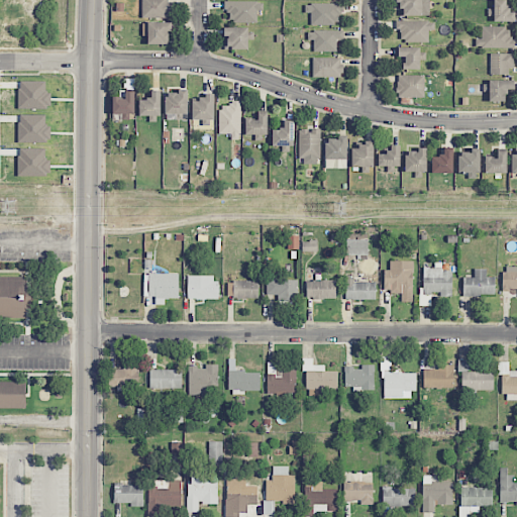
[(141,0),(142,17),(169,16),(168,0),(141,0)]
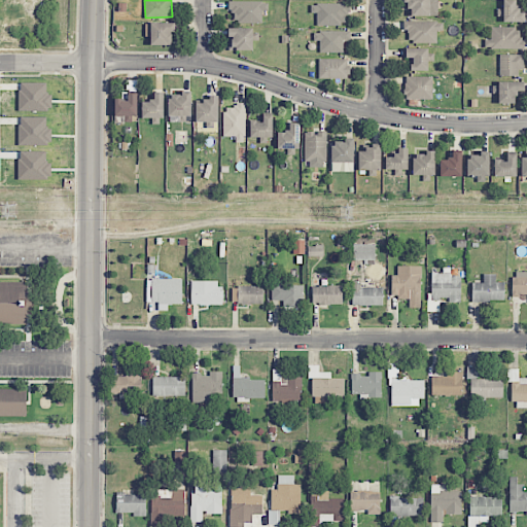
[(410,16),(438,15),(437,0),(402,0),(402,1),(409,1),(410,16)]
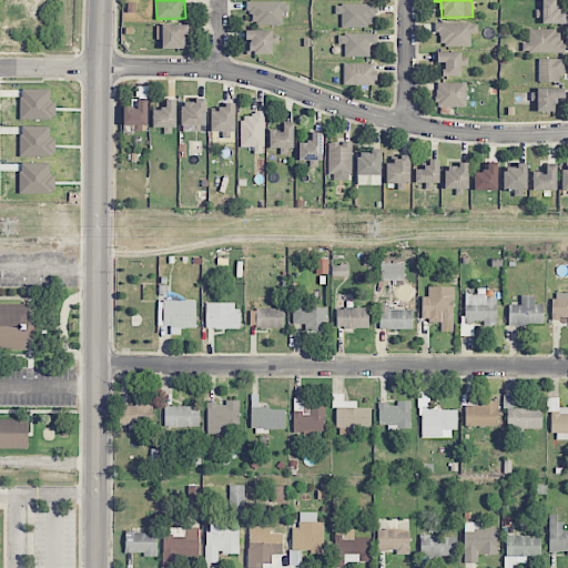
[(566,23),(565,11),(556,11),(555,0),(541,0),(543,23),(566,23)]
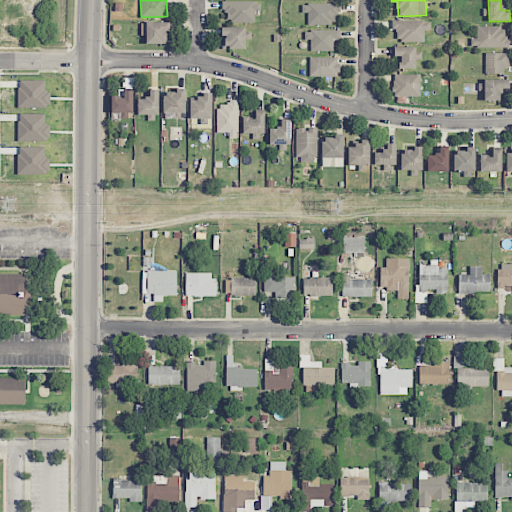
[(222,1),(222,12),(227,12),(227,21),(255,21),(255,10),(260,11),(260,2),(222,1)]
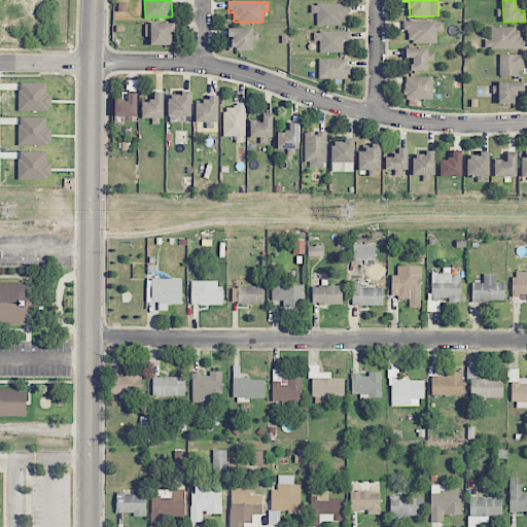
[(351,4),(311,4),(311,13),(317,13),(317,26),(344,25),(344,14),(351,14),(351,4)]
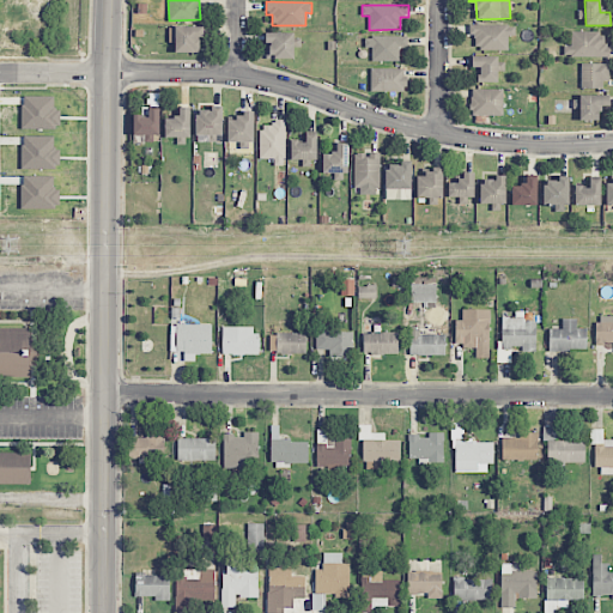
[(509,49),(508,36),(515,36),(515,24),(468,24),(469,35),(474,35),(475,49),(509,49)]
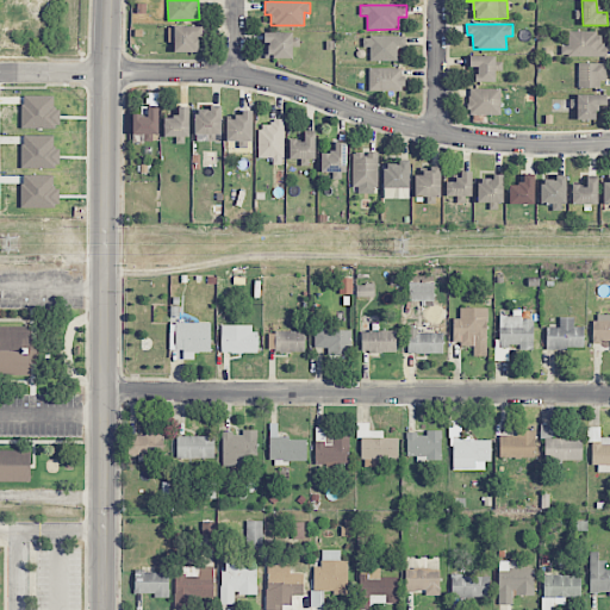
[(203,26),(174,26),(174,51),(198,53),(199,36),(203,36),(203,26)]
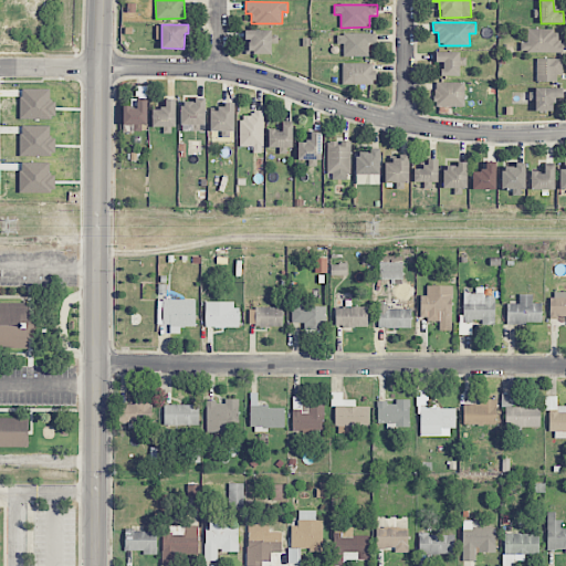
[(563,52),(563,40),(556,40),(556,29),(527,29),(527,42),(521,42),(521,52),(563,52)]
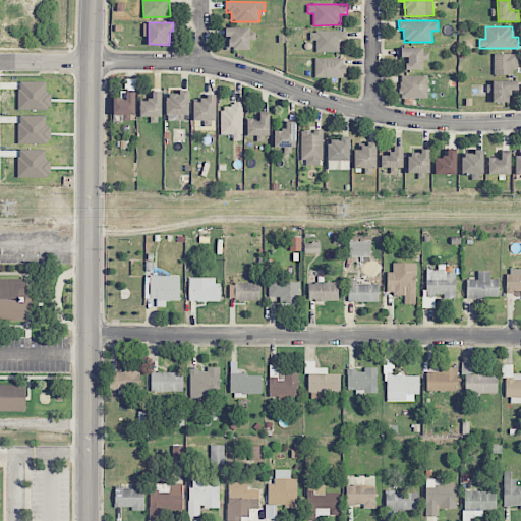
[(226,30),(226,50),(250,50),(250,40),(255,40),(255,29),(226,30)]
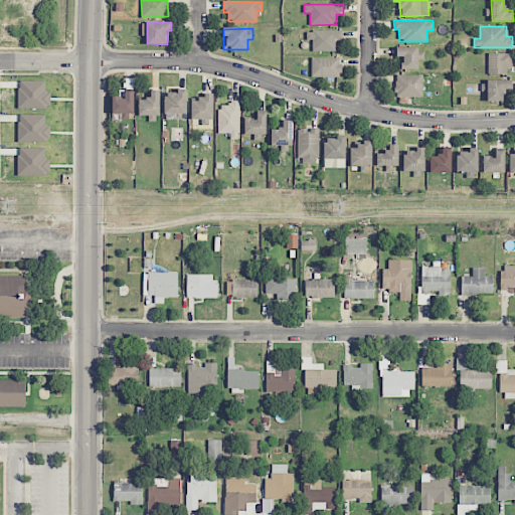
[(335,51),(335,39),(342,39),(342,30),(307,30),(307,39),(312,39),(312,51),(335,51)]
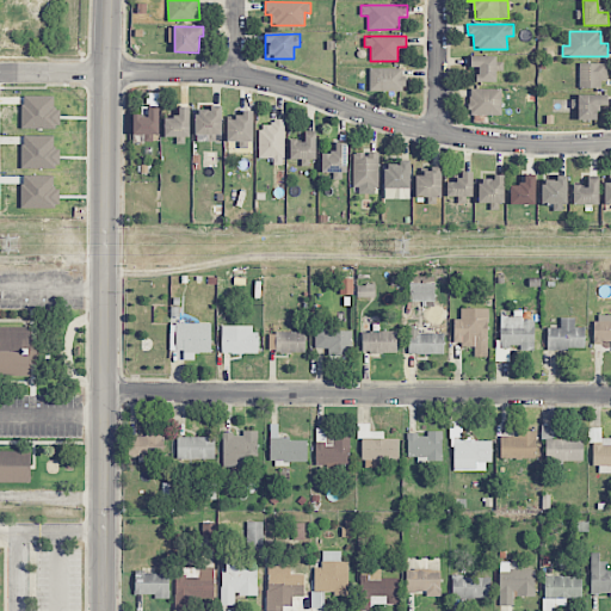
[(477,82),(497,82),(497,56),(471,56),(471,67),(477,67),(477,82)]
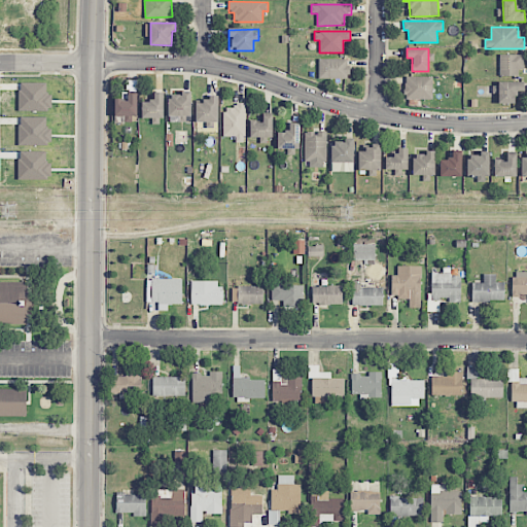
[(499,75),(522,76),(522,55),(500,55),(499,75)]
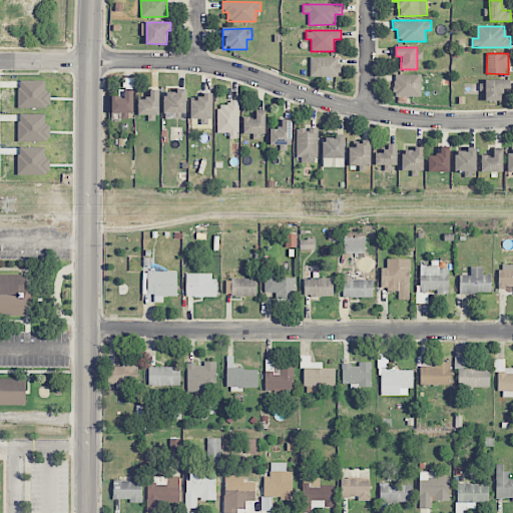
[(340,57),(311,57),(310,76),(340,76),(340,57)]
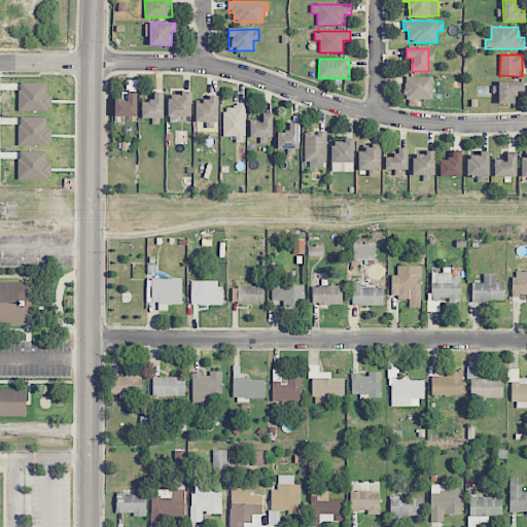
[(405,99),(432,100),(433,76),(406,76),(405,99)]
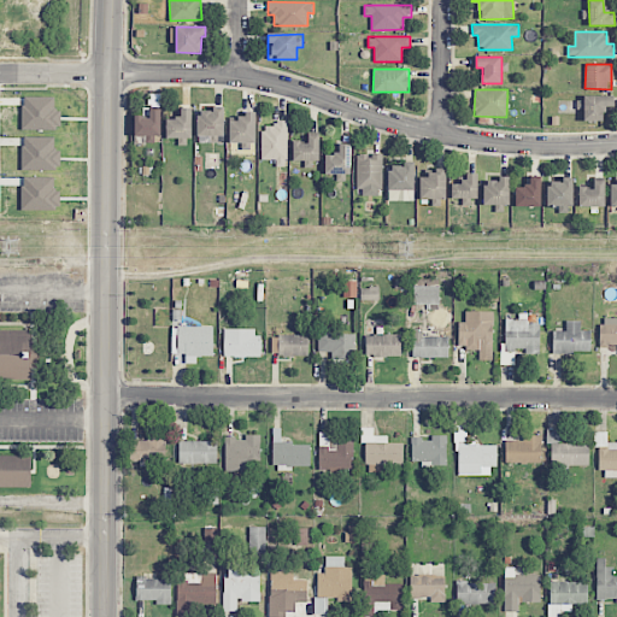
[(604,121),(604,106),(613,106),(613,95),(583,95),(583,121),(604,121)]
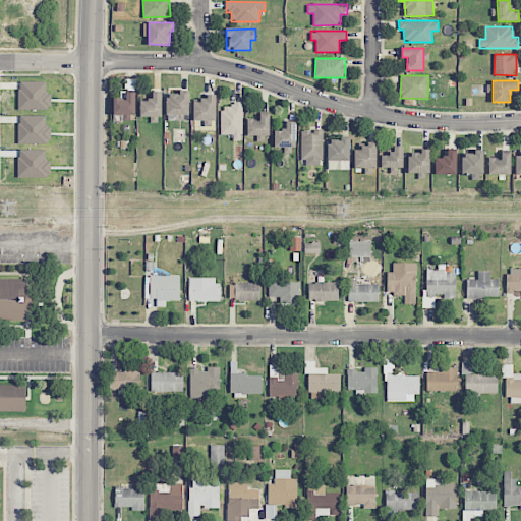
[(19,110),(51,109),(51,92),(46,92),(46,81),(18,81),(19,110)]
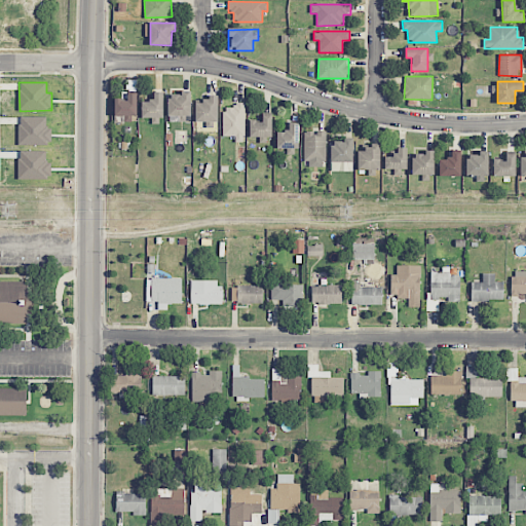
[(168,116),(179,116),(178,121),(189,122),(190,89),(170,89),(168,116)]
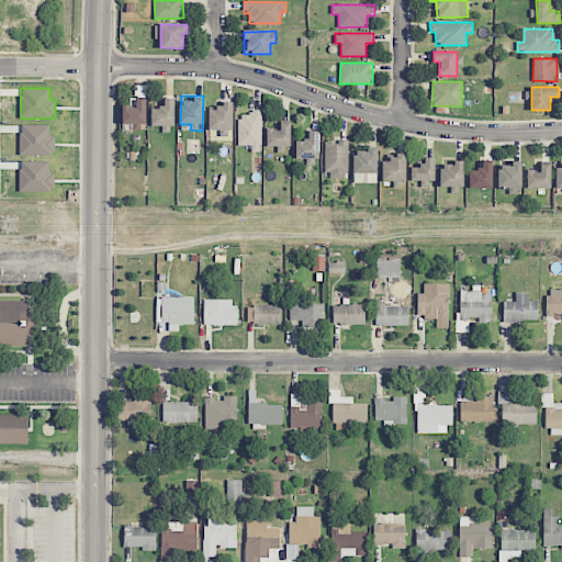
[(173,99),(165,98),(164,108),(152,107),(150,126),(161,126),(161,132),(172,132),(173,99)]
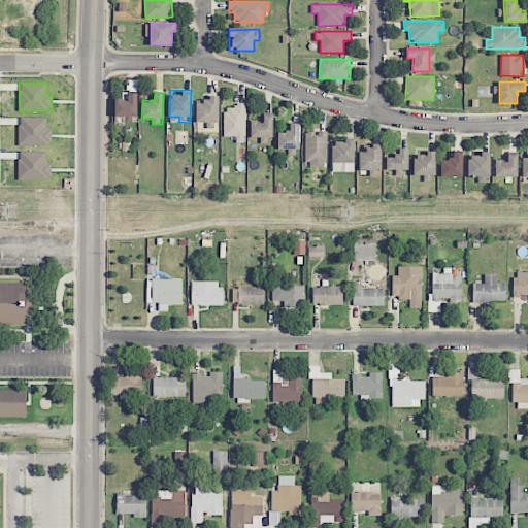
[(114,100),(116,117),(125,116),(125,122),(136,122),(136,94),(128,94),(128,100),(114,100)]
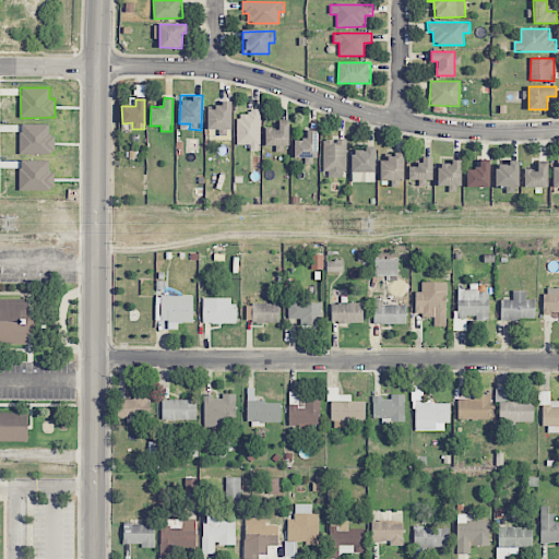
[(207,129),(218,129),(218,135),(230,135),(230,102),(221,102),(221,108),(207,108),(207,129)]
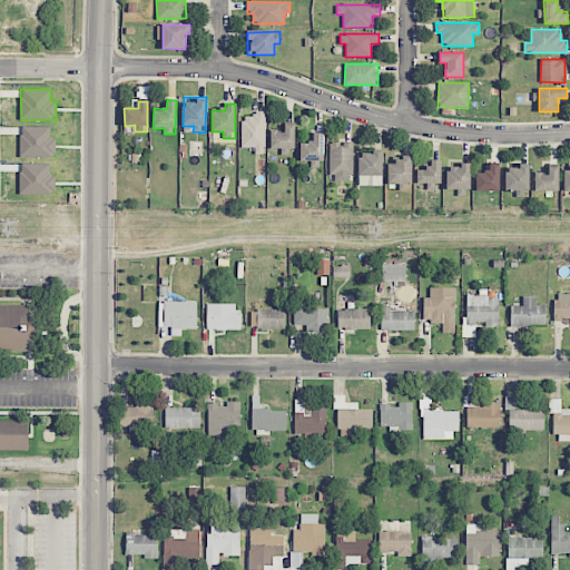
[(265,110),(253,110),(253,117),(242,117),(242,147),(255,147),(255,154),(265,154),(265,110)]
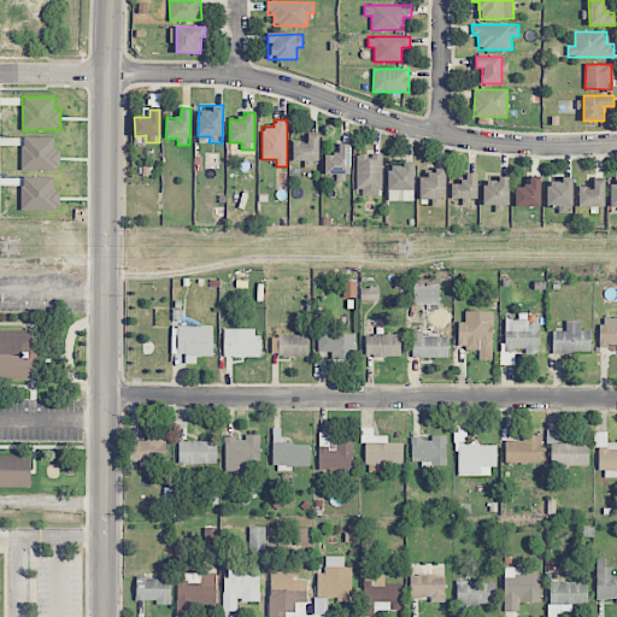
[(293,141),(293,162),(318,160),(318,134),(307,135),(307,141),(293,141)]
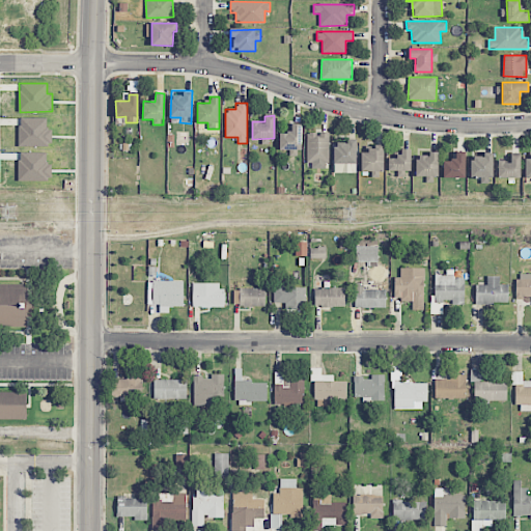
[(47,117),(19,117),(19,146),(51,146),(52,127),(47,127),(47,117)]
